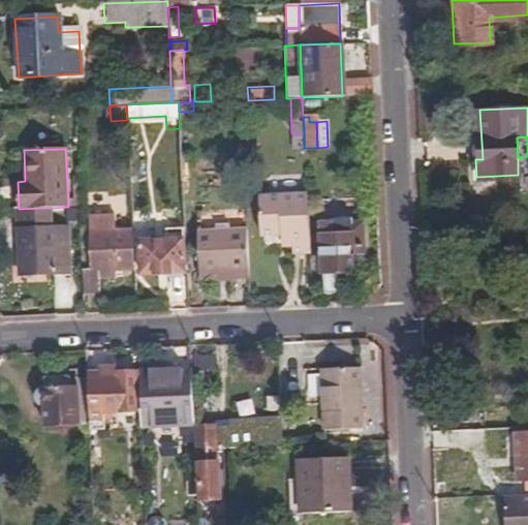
[(291,250),(310,250),(307,192),(258,194),(260,234),(281,233),(291,233),(291,243),(291,250)]
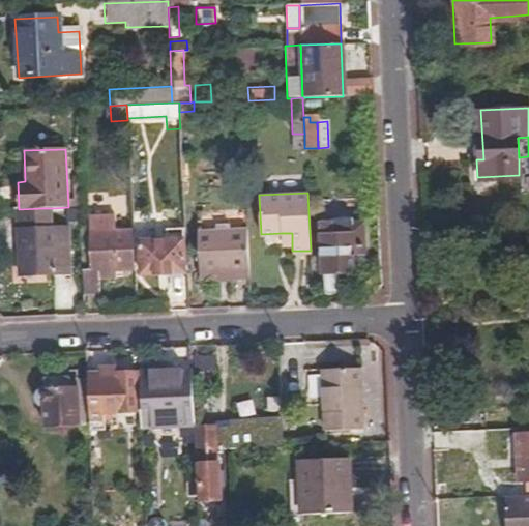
[(89,209),(89,224),(116,223),(116,208),(103,208),(101,204),(95,204),(95,209),(89,209)]
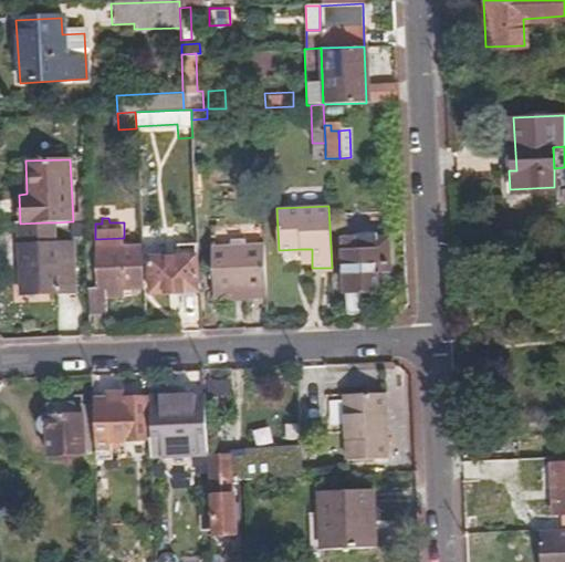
[(210,222),(212,247),(263,242),(261,218),(210,222)]
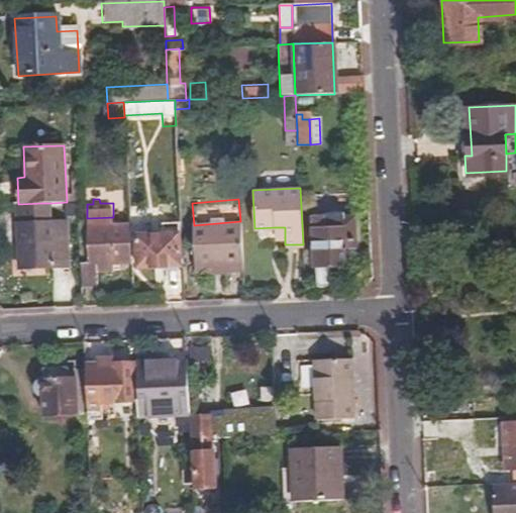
[(41,203),(18,204),(20,268),(67,266),(65,223),(42,224),(42,218),(41,203)]
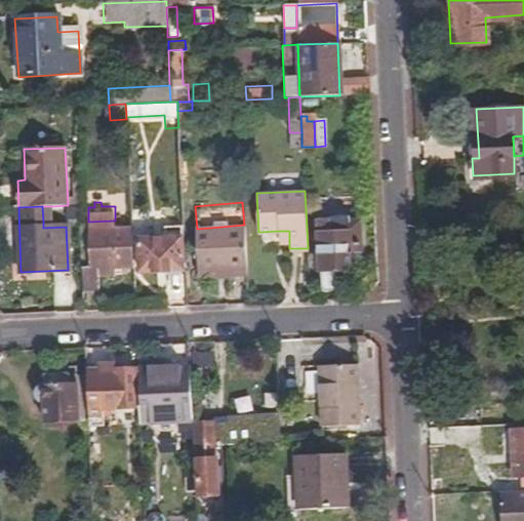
[(52,206),(42,206),(43,222),(52,222),(52,206)]
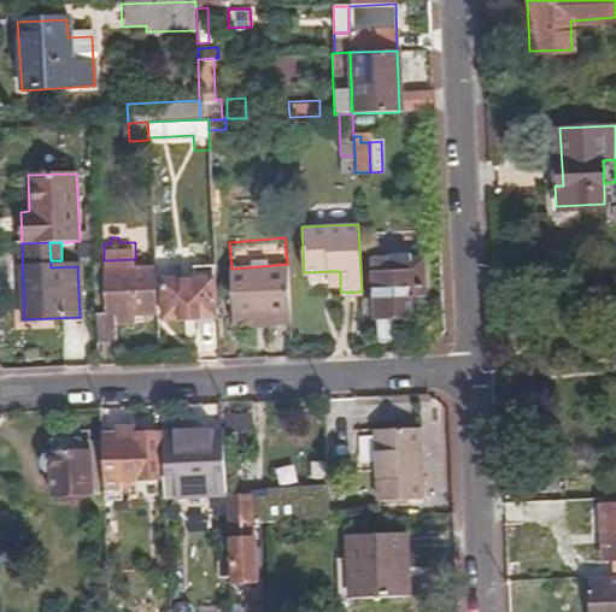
[(376,313),(394,312),(414,311),(414,286),(422,284),(421,256),(409,257),(409,252),(388,252),(388,256),(371,256),(375,313),(376,313)]
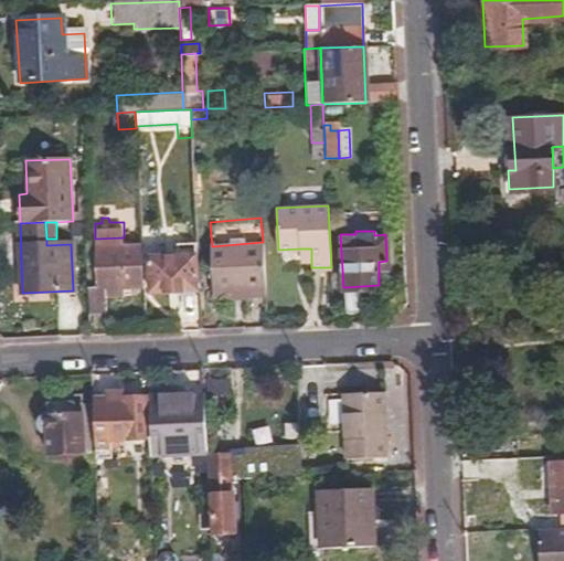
[(214,289),(230,288),(266,286),(263,242),(212,246),(211,246),(214,289)]
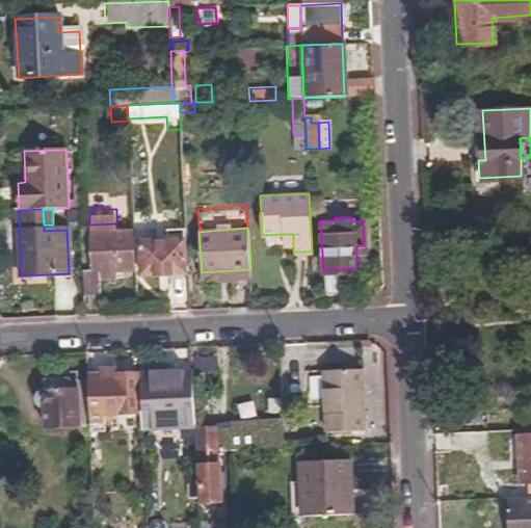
[(82,267),(83,292),(99,292),(98,276),(118,275),(117,266),(132,266),(131,230),(91,231),(93,267),(82,267)]
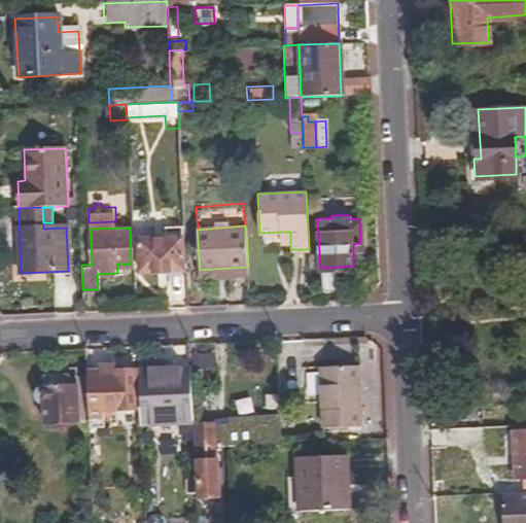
[(280,242),(290,242),(290,232),(280,232),(280,242)]
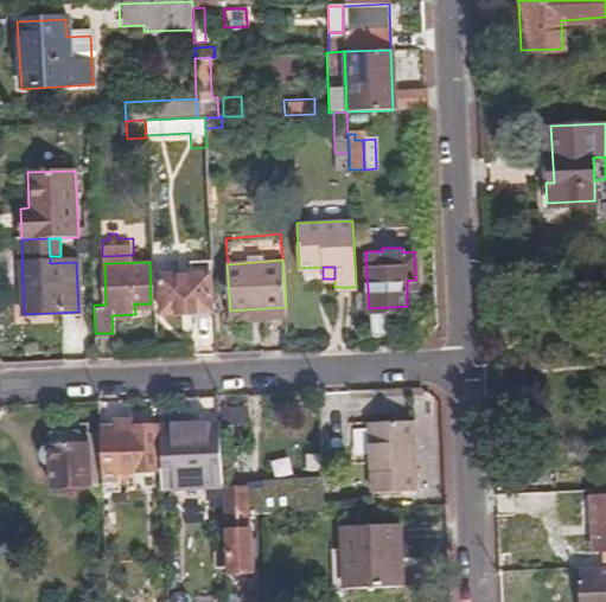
[(209,312),(208,273),(158,275),(158,313),(209,312)]
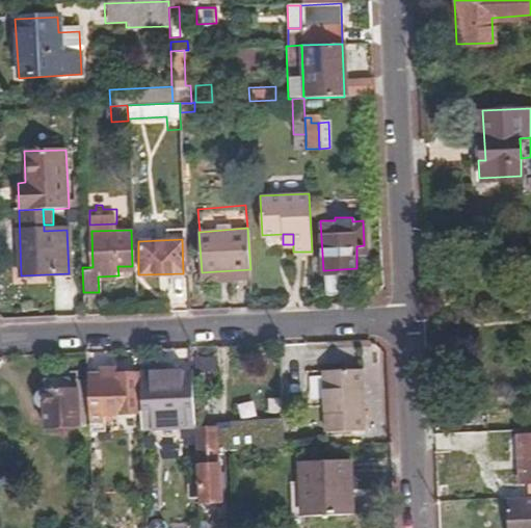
[(216,279),(250,276),(250,269),(216,271),(216,279)]
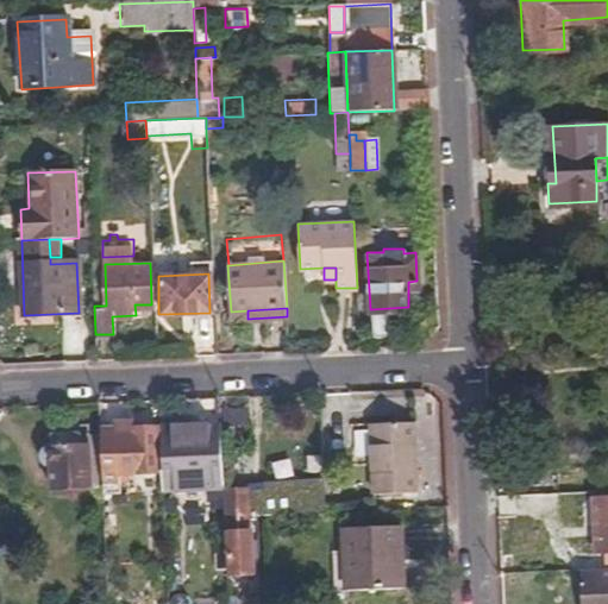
[(390,331),(389,308),(371,309),(371,332),(390,331)]
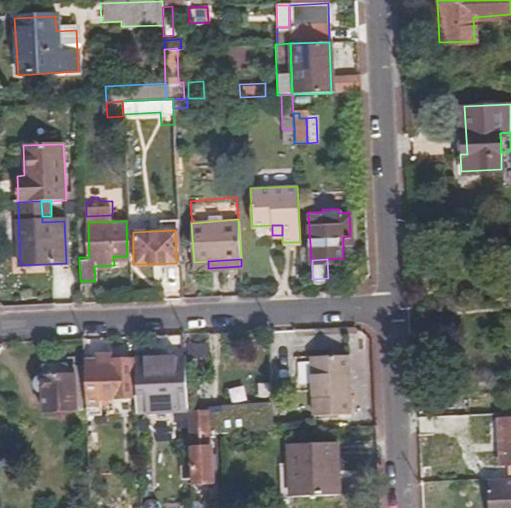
[(186,352),(209,352),(209,337),(186,337),(186,352)]
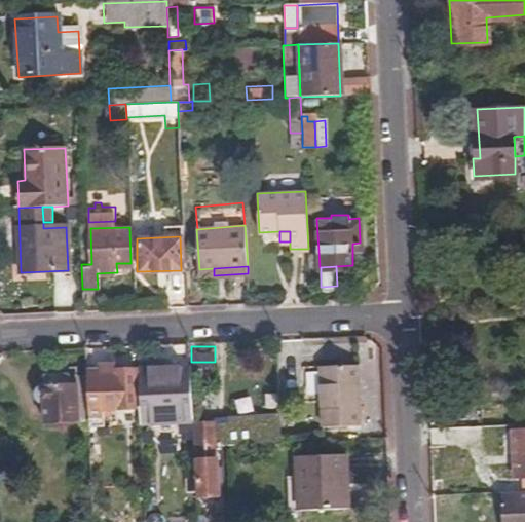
[(89,420),(89,422),(100,422),(99,407),(137,405),(135,367),(114,368),(114,362),(96,363),(97,368),(87,368),(87,373),(89,420)]
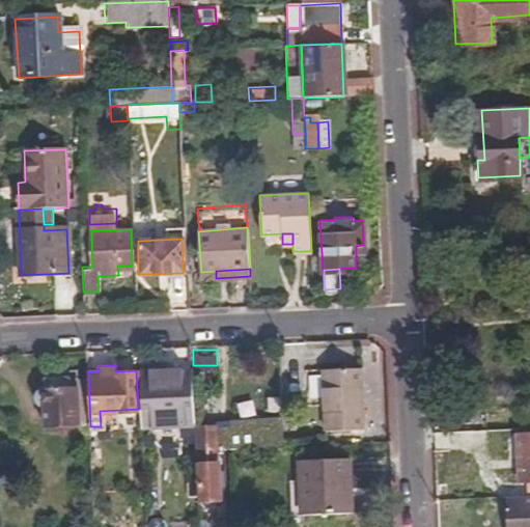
[(361,427),(359,367),(322,369),(325,428),(361,427)]
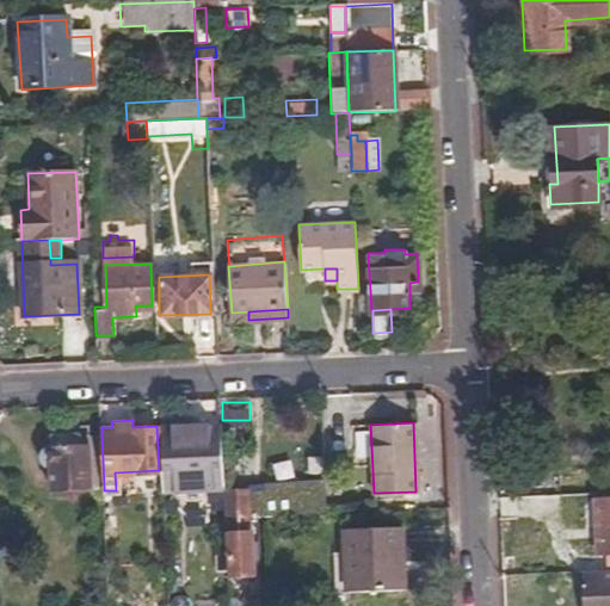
[(220,424),(160,426),(162,489),(223,487),(220,424)]
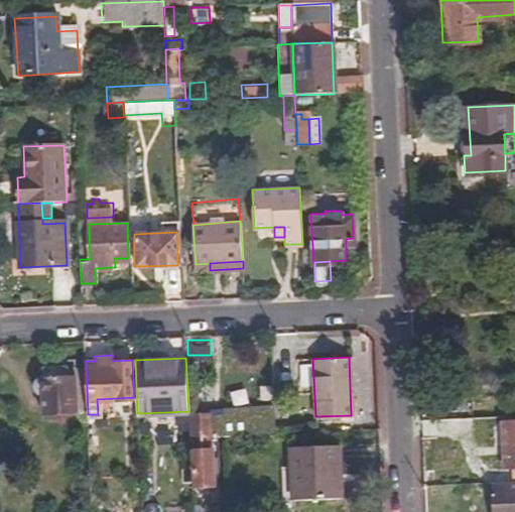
[(44,414),(77,413),(76,366),(57,367),(57,377),(41,378),(37,384),(37,390),(40,393),(42,394),(44,414)]
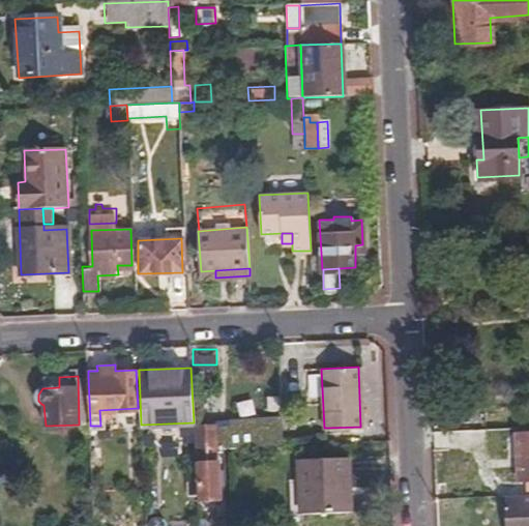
[(79,425),(90,424),(88,376),(78,376),(79,425)]
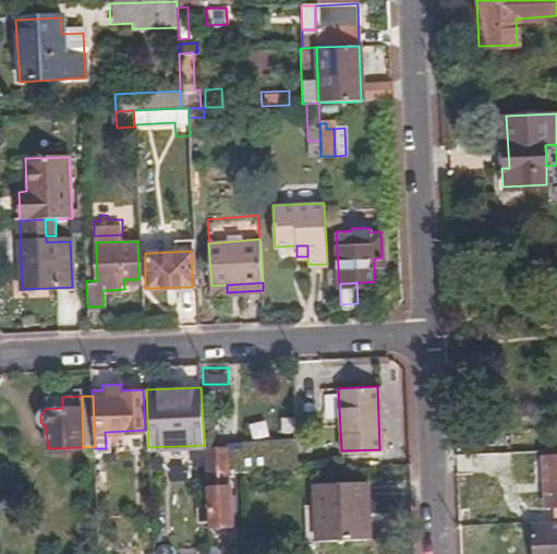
[(240,441),(241,469),(299,467),(298,438),(240,441)]
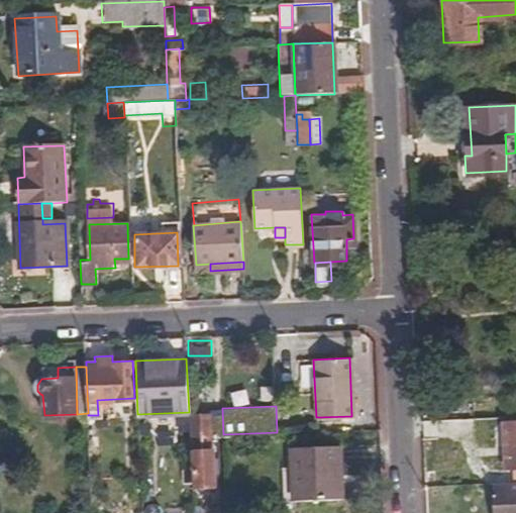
[(212,485),(209,414),(192,415),(195,486),(212,485)]
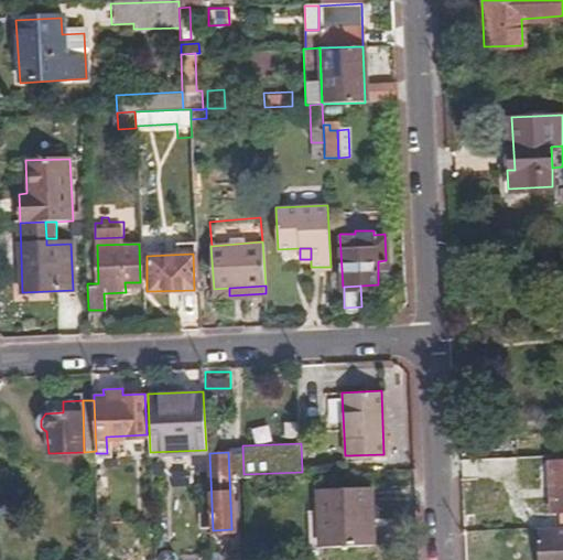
[(562,454),(552,455),(554,508),(562,508),(562,454)]
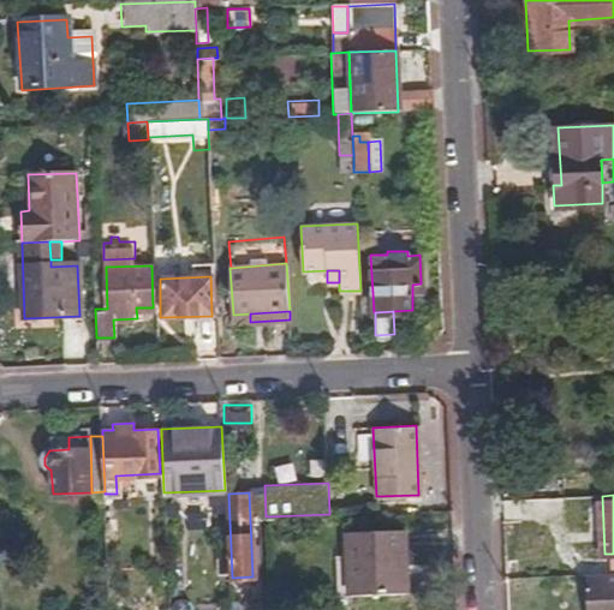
[(406,591),(403,528),(345,531),(349,594),(406,591)]
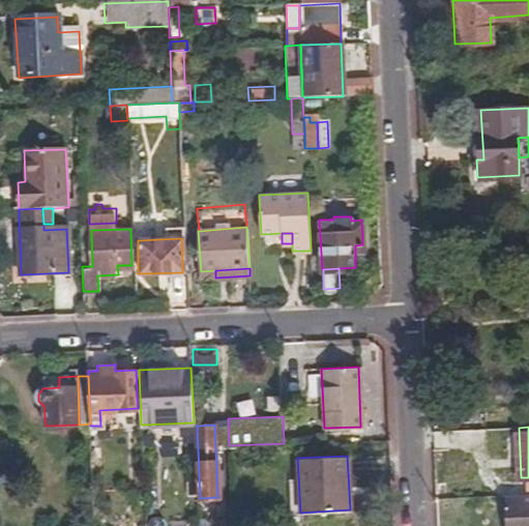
[(528,525),(528,491),(501,492),(503,525),(528,525)]
